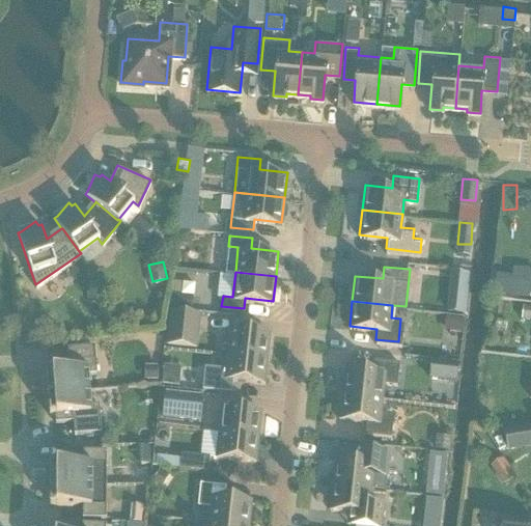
[(198,311),(171,308),(168,340),(195,343),(198,311)]
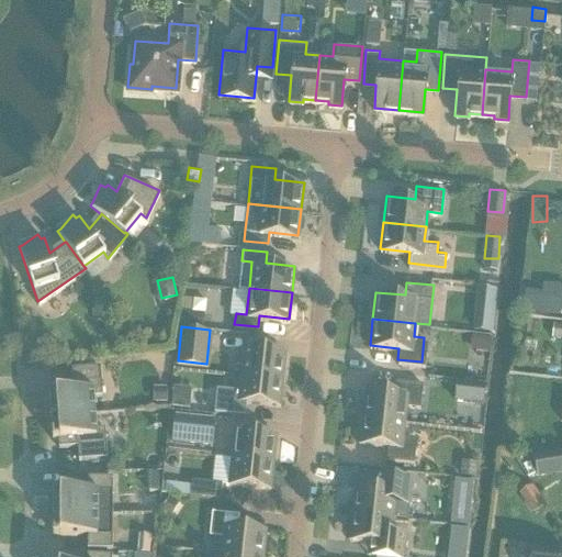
[(43,360),(42,343),(22,346),(24,363),(43,360)]
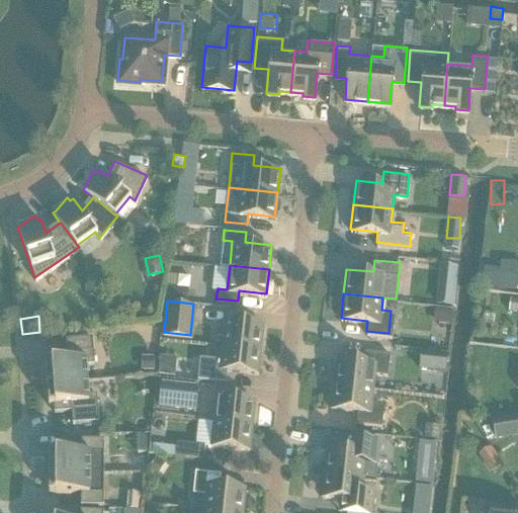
[(224,318),(222,342),(260,347),(263,322),(224,318)]
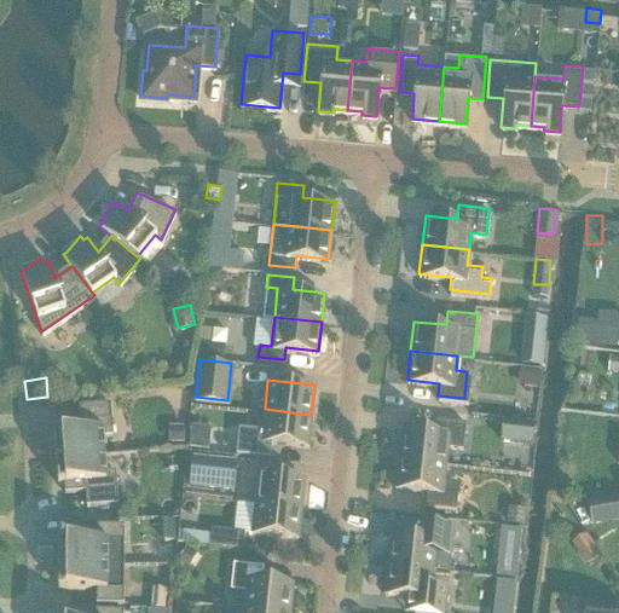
[(53,428),(56,455),(104,450),(103,433),(113,432),(110,399),(79,402),(80,417),(59,418),(59,420),(62,420),(62,428),(53,428)]
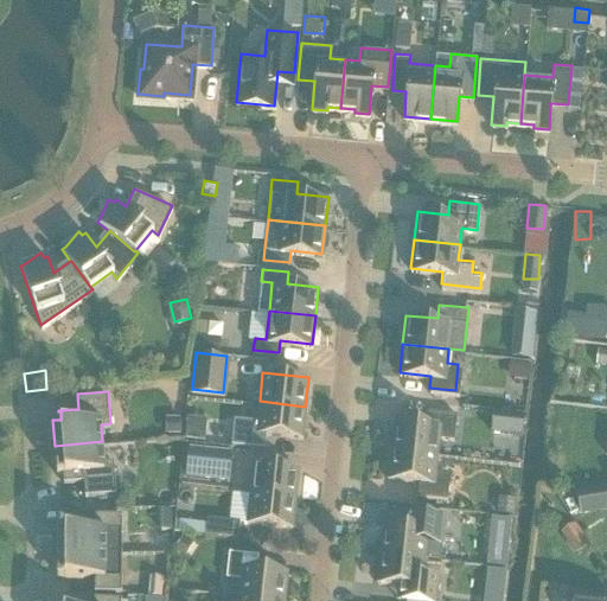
[(305,407),(260,401),(257,417),(235,415),(232,440),(264,443),(266,430),(301,435),(305,407)]
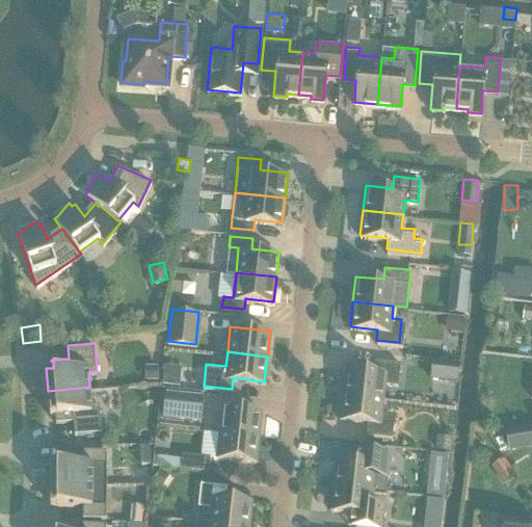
[(433,356),(431,374),(459,377),(461,359),(433,356)]
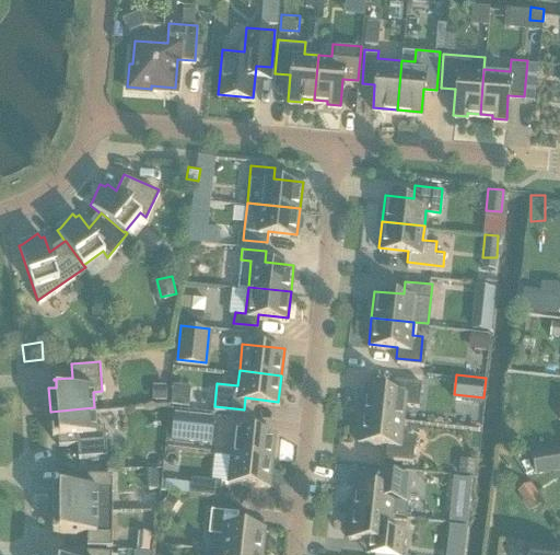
[(361,413),(403,417),(405,402),(418,403),(421,380),(394,377),(392,390),(363,386),(361,413)]
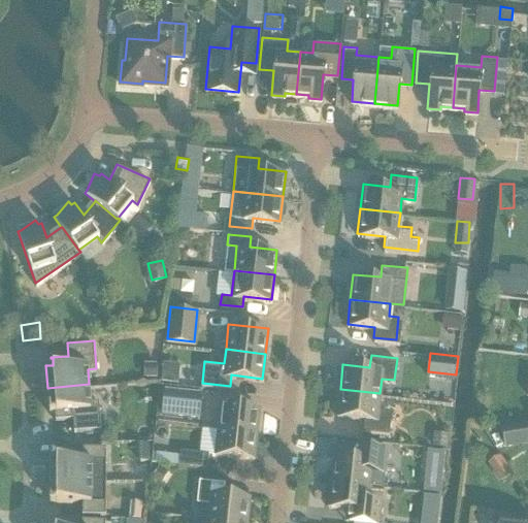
[(89,384),(47,388),(48,410),(57,409),(57,416),(55,416),(55,417),(72,416),(73,428),(100,427),(98,399),(90,399),(89,384)]
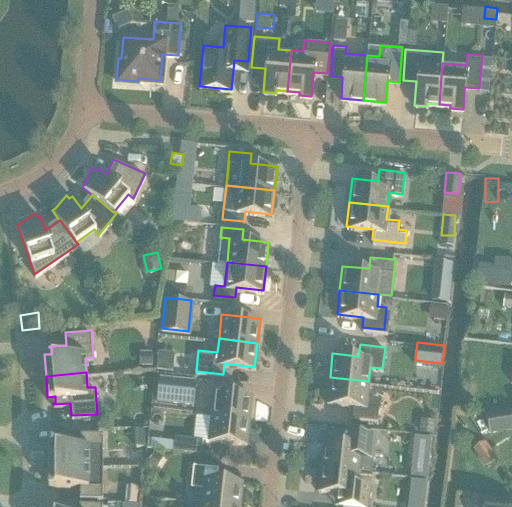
[(195,376),(160,373),(158,397),(193,400),(195,376)]
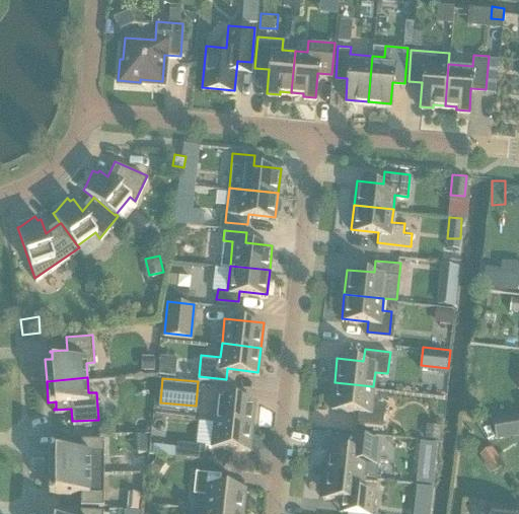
[(372,400),(373,386),(335,382),(331,407),(358,410),(357,422),(382,425),(384,402),(372,400)]
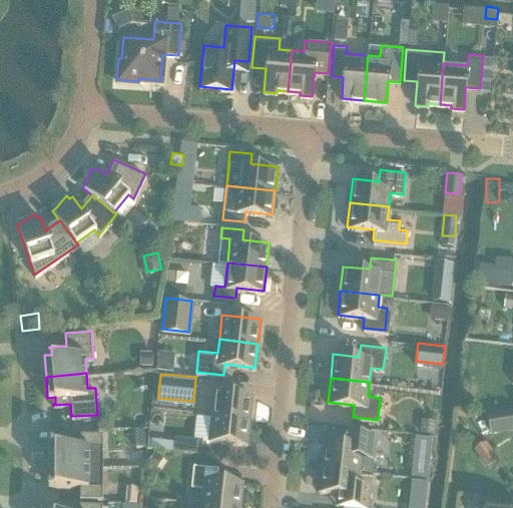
[(213,391),(210,415),(249,419),(252,395),(213,391)]
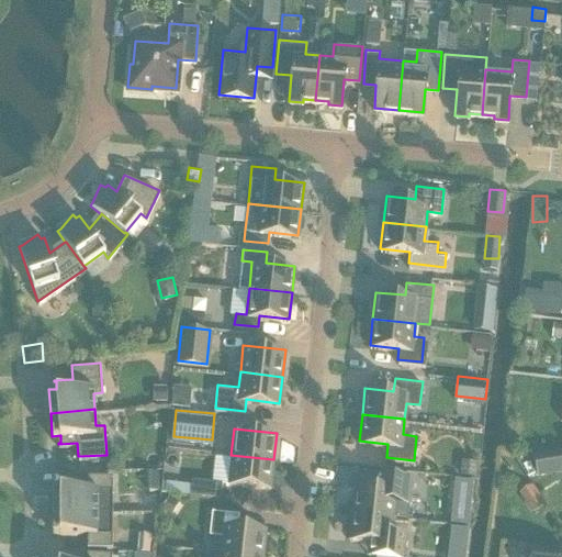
[(561,464),(561,446),(534,452),(537,469),(561,464)]
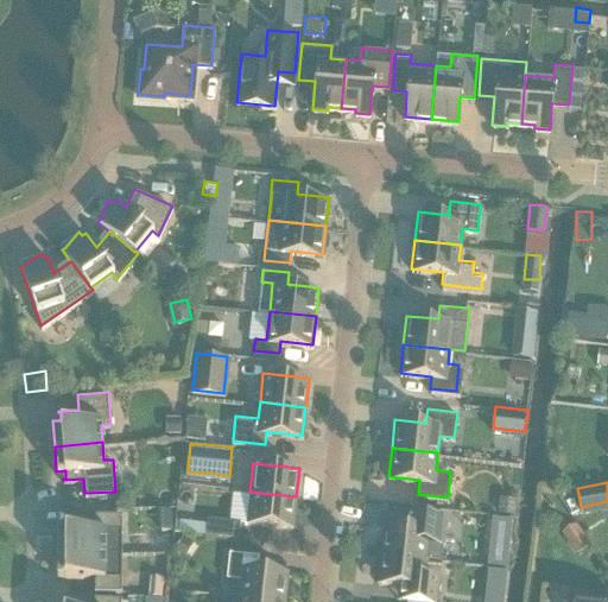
[(296,496),(249,492),(247,520),(292,525),(296,496)]
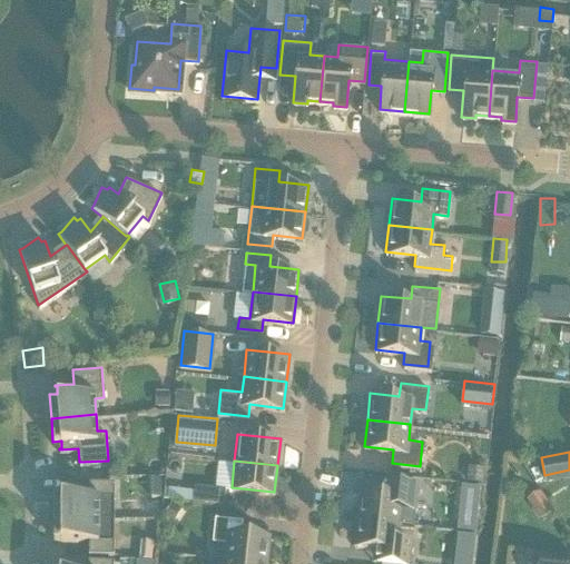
[(53,493),(53,515),(114,516),(114,494),(114,480),(89,480),(89,493),(53,493)]
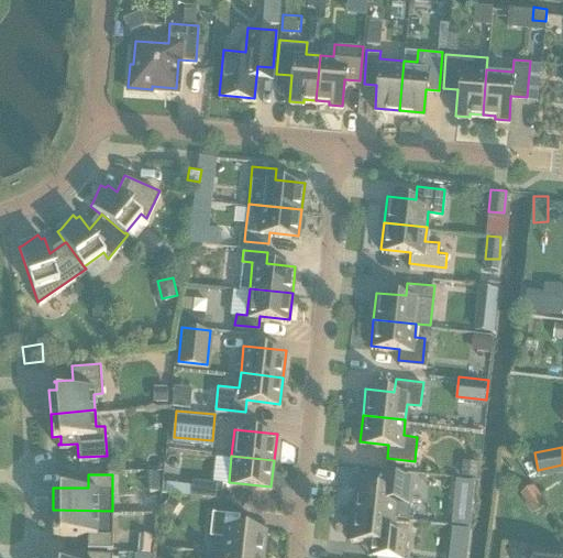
[(355,484),(352,511),(395,516),(408,517),(412,478),(385,474),(384,488),(355,484)]
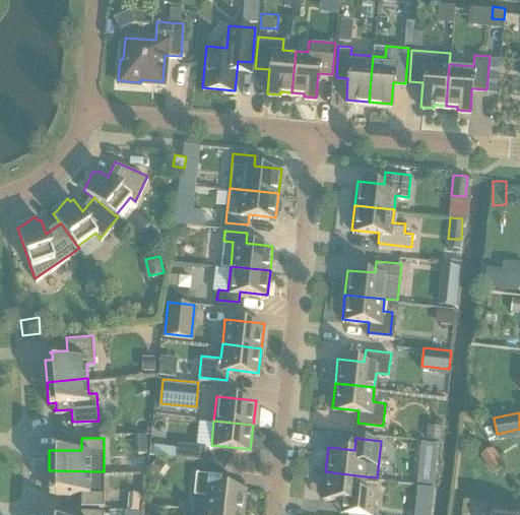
[(438,441),(421,439),(419,460),(436,461),(438,441)]
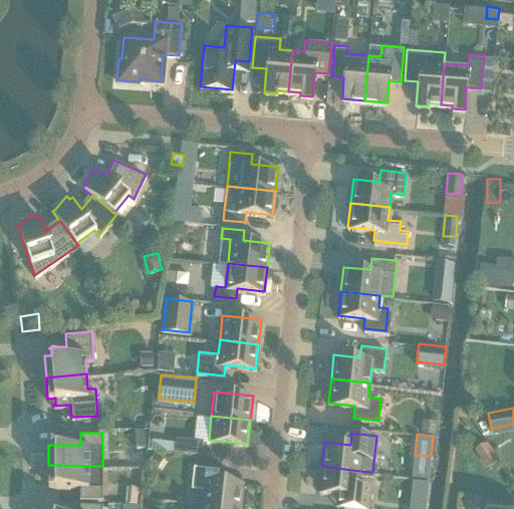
[(175,436),(174,450),(201,453),(203,439),(175,436)]
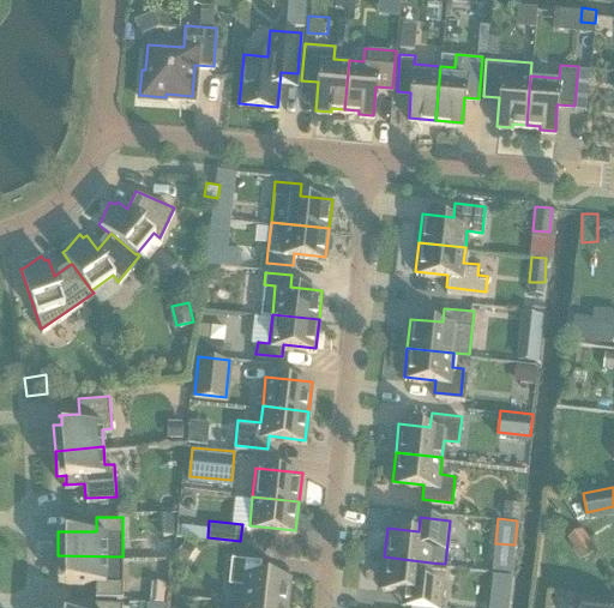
[(174,534),(152,534),(151,554),(174,555),(174,534)]
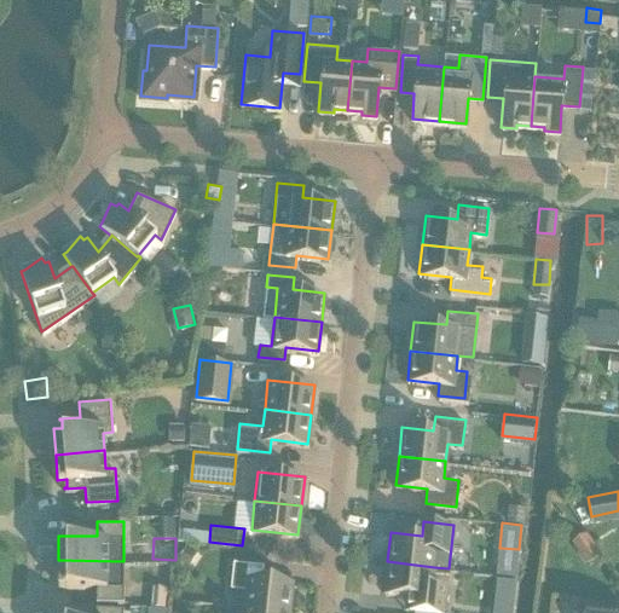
[(186,542),(179,554),(190,560),(197,548),(186,542)]
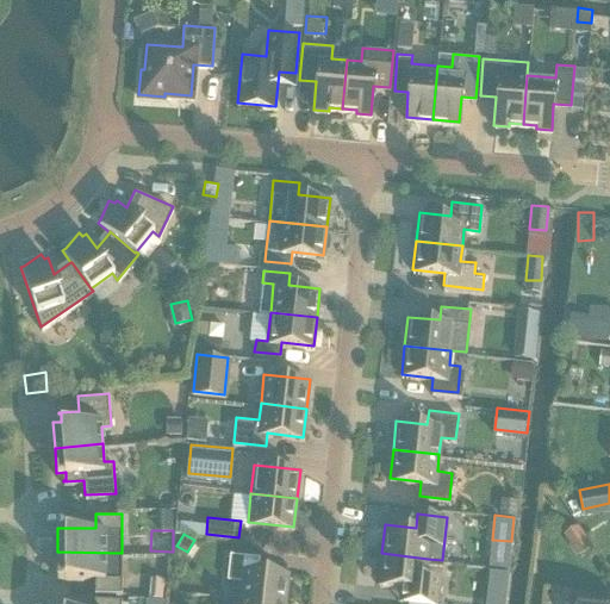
[(57,552),(57,577),(94,577),(94,591),(122,591),(122,577),(122,553),(57,552)]
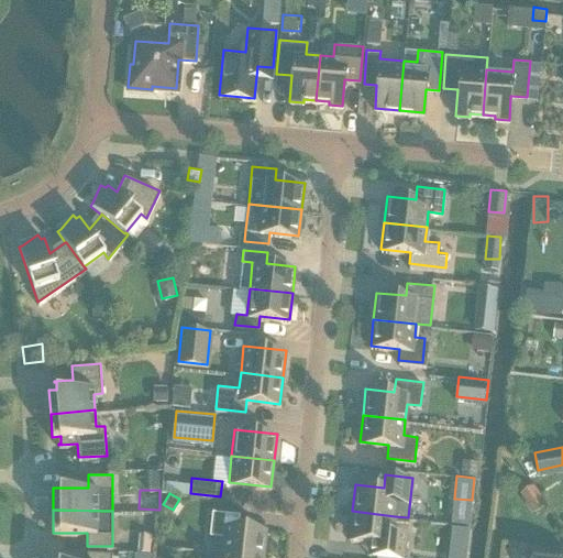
[(223,535),(221,550),(264,555),(266,528),(238,525),(240,512),(212,510),(209,534),(223,535)]
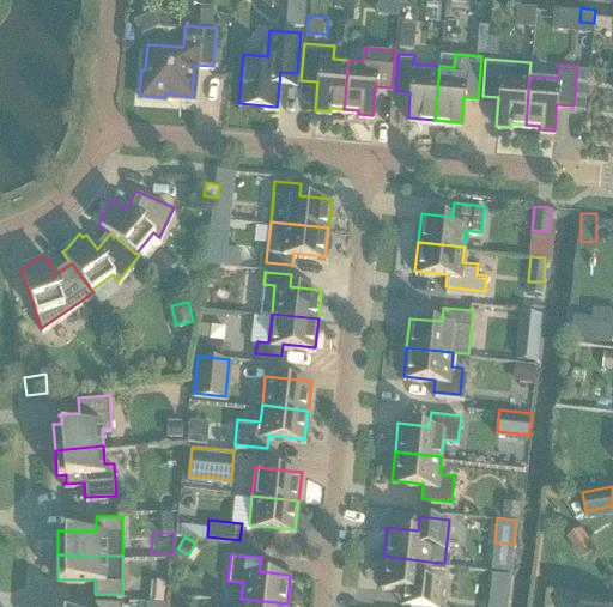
[(430,562),(383,556),(381,586),(411,588),(410,602),(439,606),(442,580),(428,578),(430,562)]
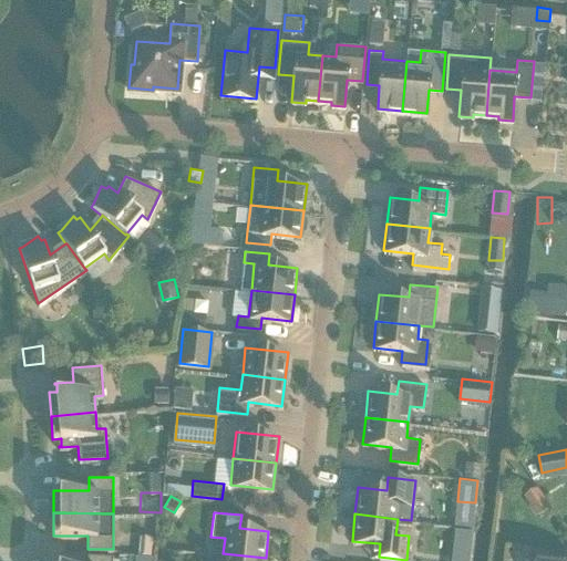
[(472,529),(454,527),(452,549),(470,551),(472,529)]
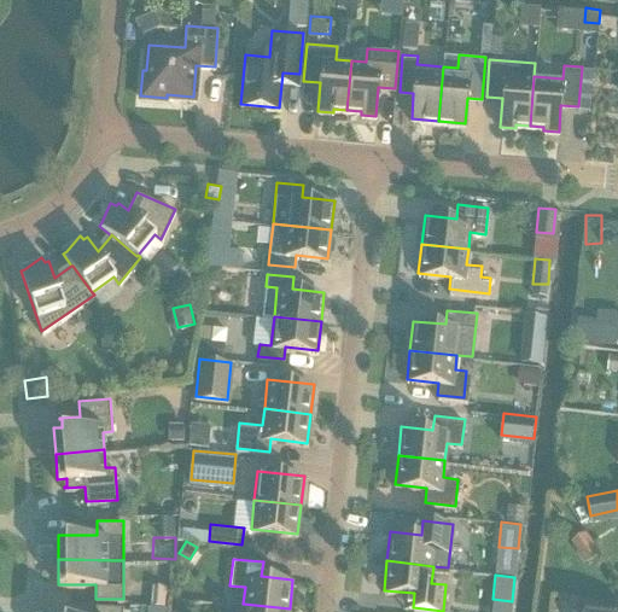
[(147,611),(161,611),(162,578),(150,577),(147,611)]
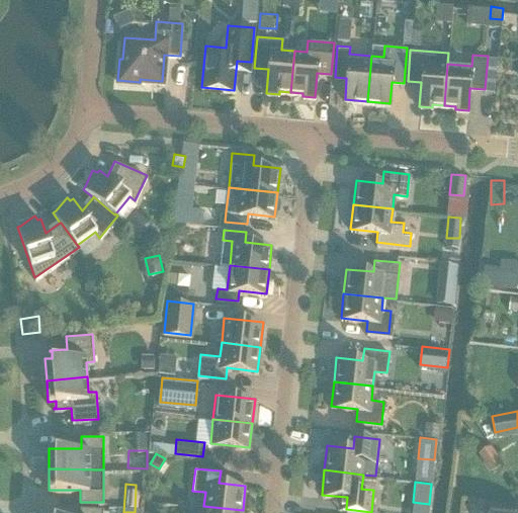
[(517,512),(517,502),(486,500),(484,512),(517,512)]
